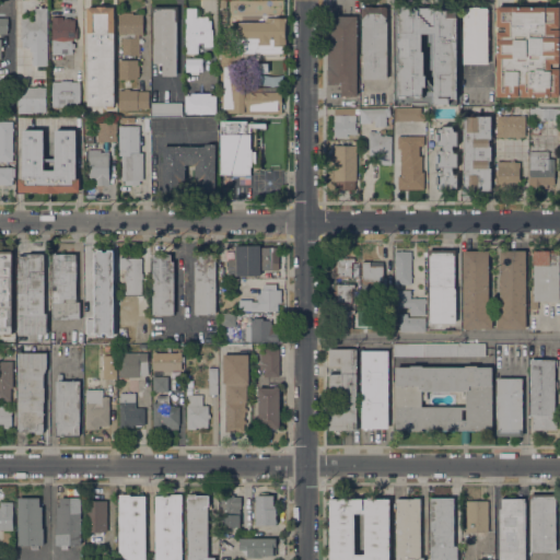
[(86,7),(89,7),(89,6),(113,6),(113,7),(114,7),(114,105),(113,105),(113,108),(106,108),(106,105),(86,106),(86,7)]
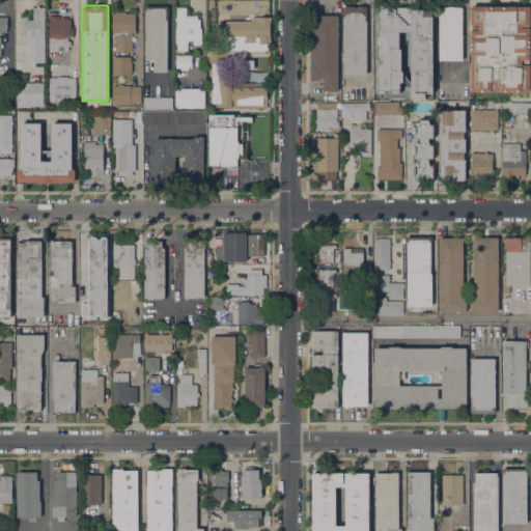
[(145,11),(143,11),(143,5),(168,5),(168,20),(167,20),(167,72),(154,72),(154,60),(144,60),(145,11)]
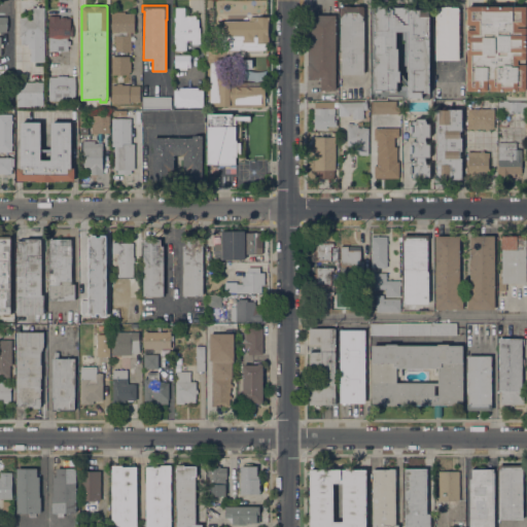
[(363,74),(342,74),(342,49),(340,49),(340,5),(364,6),(363,74)]
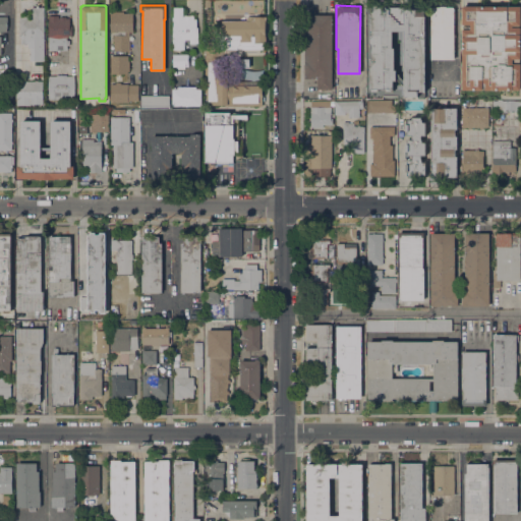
[(424,97),(403,97),(404,32),(392,32),(392,48),(394,48),(393,69),(396,69),(396,80),(393,80),(392,92),(385,92),(385,89),(378,89),(378,92),(369,92),(369,58),(370,58),(370,45),(368,45),(368,7),(372,7),(372,5),(378,5),(378,6),(386,7),(386,8),(388,8),(388,7),(403,7),(403,9),(406,9),(407,6),(411,6),(411,9),(423,9),(423,15),(424,15),(424,97)]
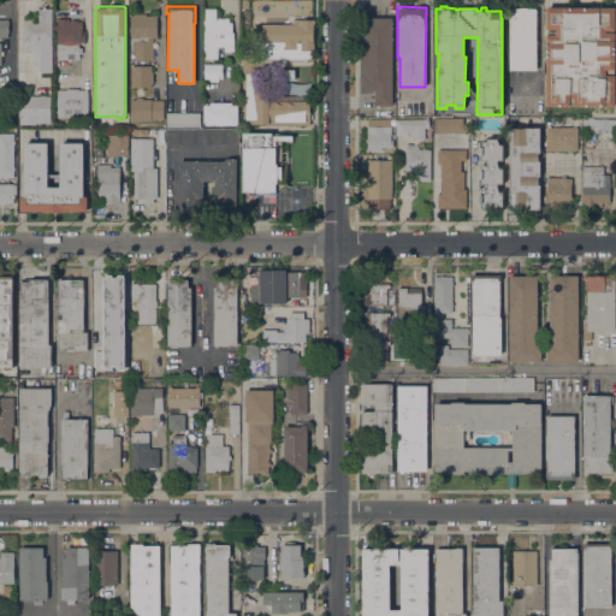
[(546,6),(615,6),(615,108),(545,108),(546,6)]
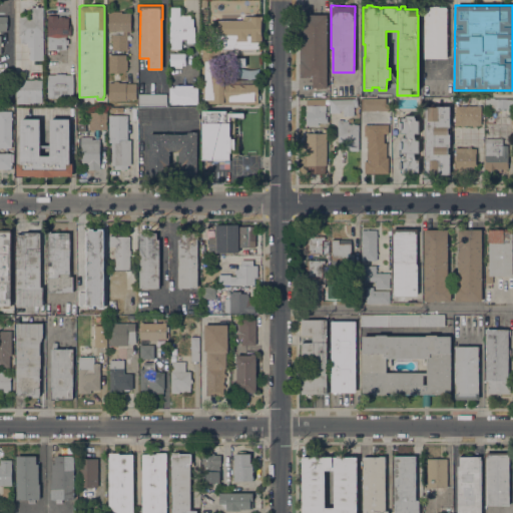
[(447,12),(448,12),(448,22),(447,22),(447,37),(448,37),(448,49),(447,49),(447,58),(424,58),(424,12),(424,6),(446,6),(446,8),(447,8),(447,12)]
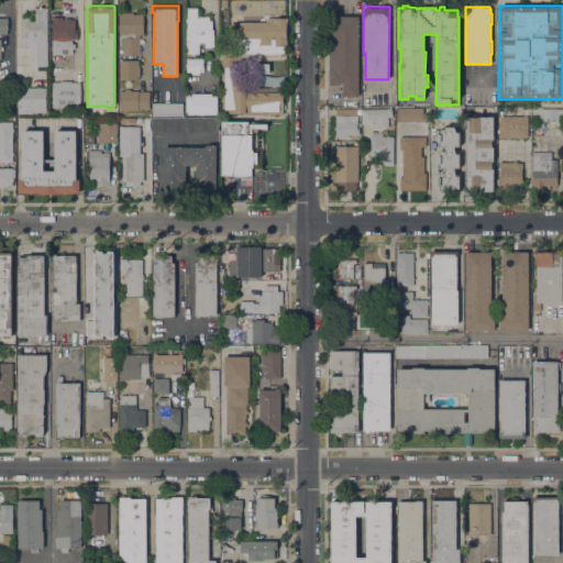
[(20,18),(30,18),(30,21),(33,21),(33,8),(47,8),(47,66),(32,66),(32,52),(30,52),(30,47),(22,47),(22,41),(20,41),(20,18)]
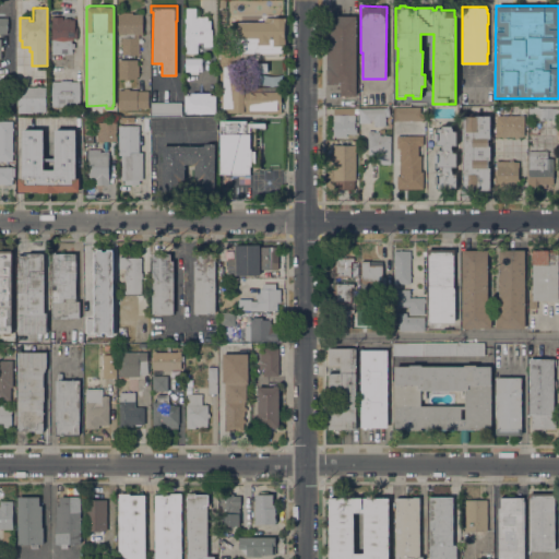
[(185,19),(186,19),(186,8),(195,8),(195,16),(206,16),(206,20),(211,20),(211,28),(212,28),(212,46),(210,46),(210,48),(203,48),(203,46),(199,46),(199,48),(197,48),(197,52),(185,52),(185,19)]
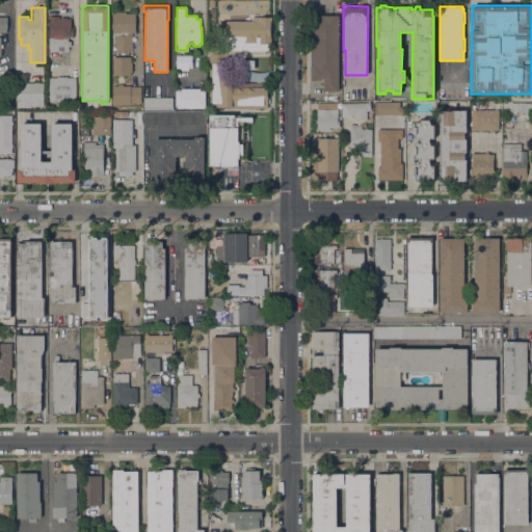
[(112,32),(112,12),(123,14),(123,11),(126,11),(126,12),(135,14),(135,21),(136,21),(136,25),(135,25),(135,32),(131,32),(131,52),(115,52),(116,32),(112,32)]
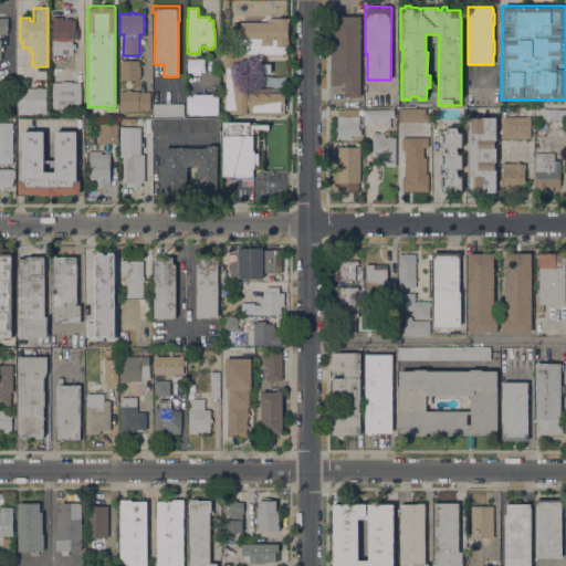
[(360,96),(344,96),(344,85),(331,85),(331,51),(333,51),(333,31),(331,31),(331,16),(360,16),(360,96)]
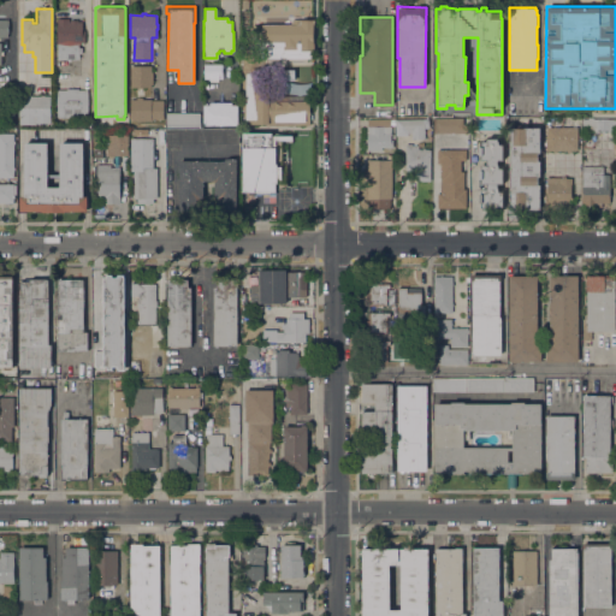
[(57,59),(57,18),(69,18),(69,22),(70,22),(70,19),(77,19),(77,21),(82,21),(82,30),(84,30),(84,43),(80,43),(80,47),(82,47),(82,53),(80,53),(80,59),(57,59)]
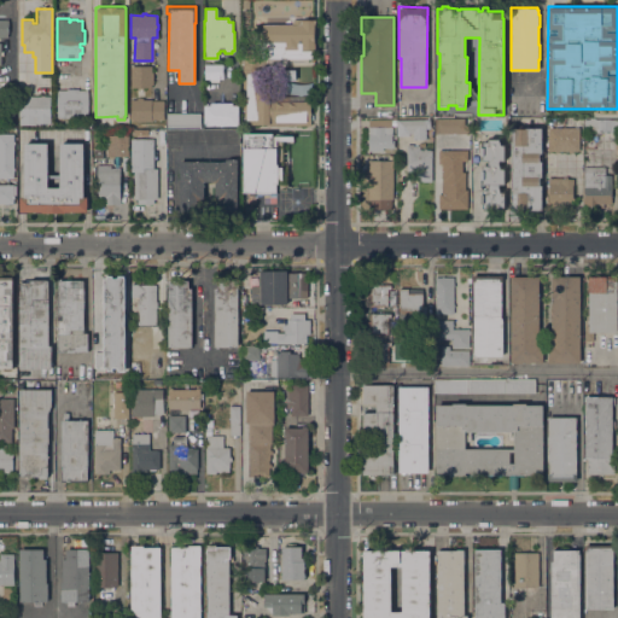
[(261,58),(261,41),(257,41),(257,31),(261,31),(261,24),(292,24),(292,19),(315,19),(315,50),(314,50),(314,58),(313,58),(261,58)]
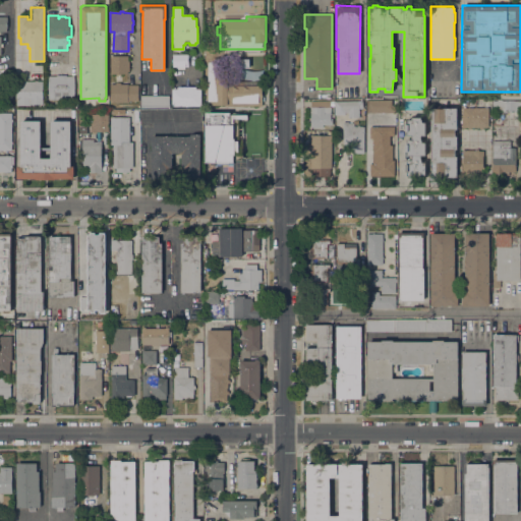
[(222,69),(227,69),(227,81),(262,81),(262,106),(206,105),(206,79),(205,79),(205,41),(219,42),(219,57),(222,57),(222,69)]
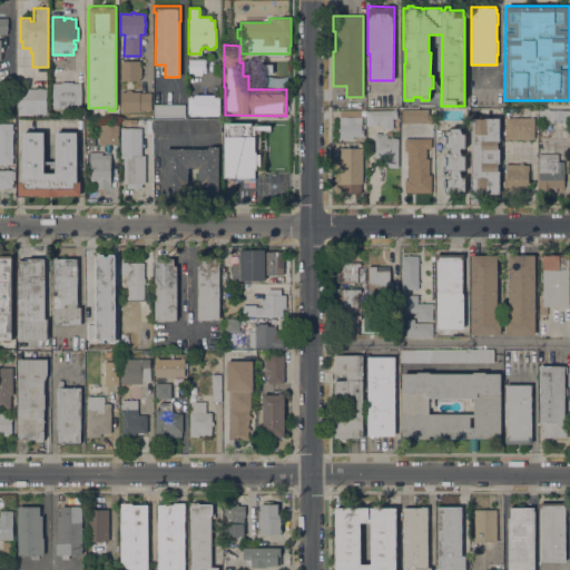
[(212,59),(212,72),(203,71),(203,72),(202,72),(202,75),(193,75),(193,72),(188,72),(188,59),(212,59)]
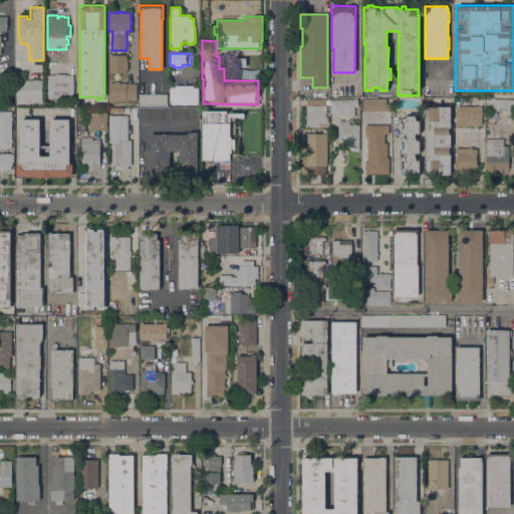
[(108,55),(125,54),(125,60),(127,60),(127,69),(125,69),(125,72),(108,72),(108,55)]
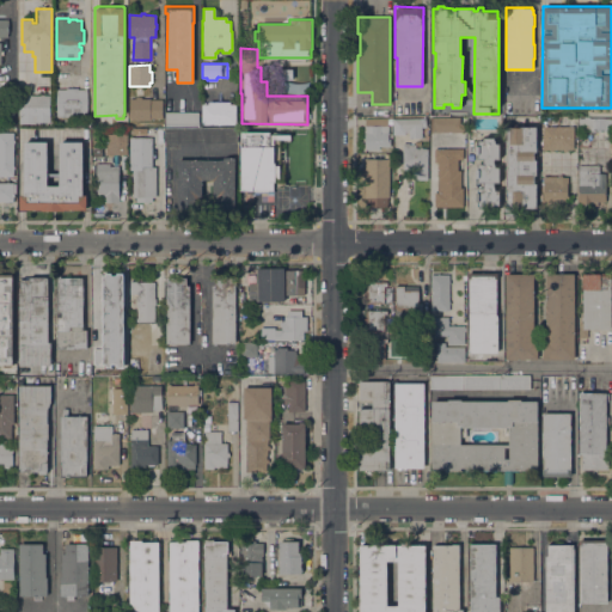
[(56,116),(56,89),(66,89),(66,87),(78,87),(78,89),(87,89),(87,116),(56,116)]
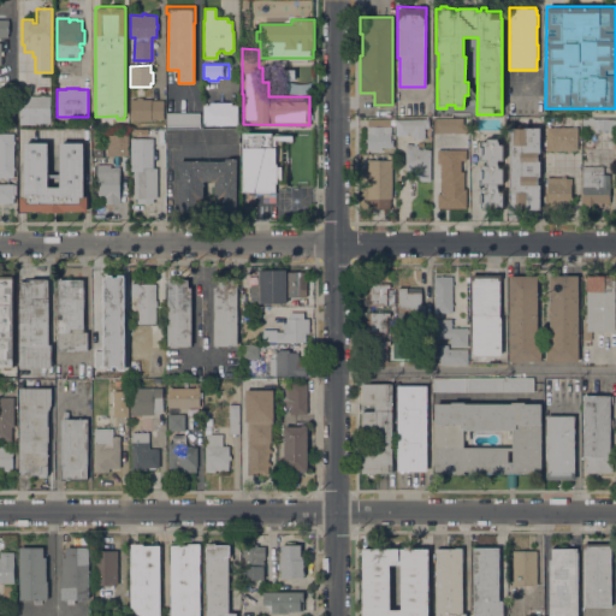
[(19,95),(41,95),(43,95),(51,95),(51,123),(34,123),(34,124),(19,124),(19,118),(19,95)]
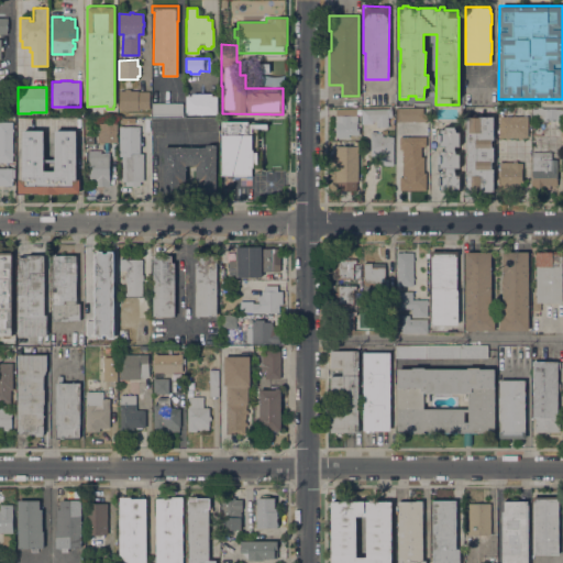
[(119,110),(119,90),(124,90),(124,88),(130,88),(130,90),(139,90),(138,91),(150,91),(150,109),(139,109),(139,110),(119,110)]
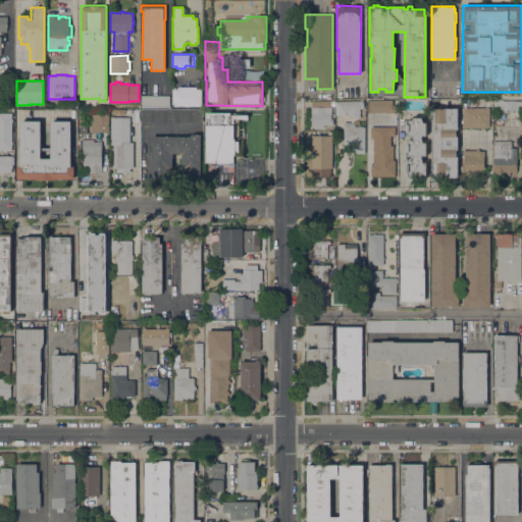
[(0,85),(11,86),(11,99),(0,99),(0,85)]
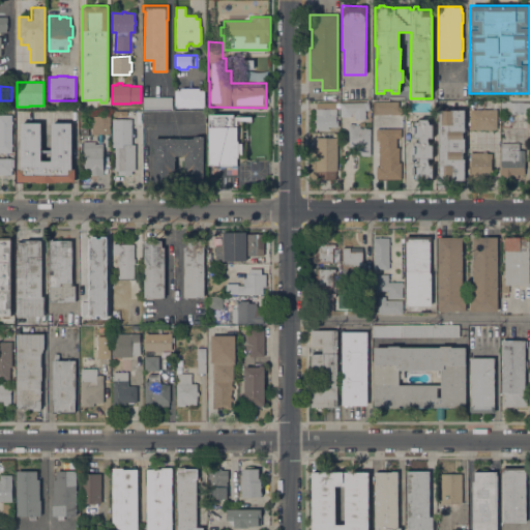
[(175,107),(175,90),(180,90),(180,88),(199,88),(199,90),(204,90),(204,107),(175,107)]
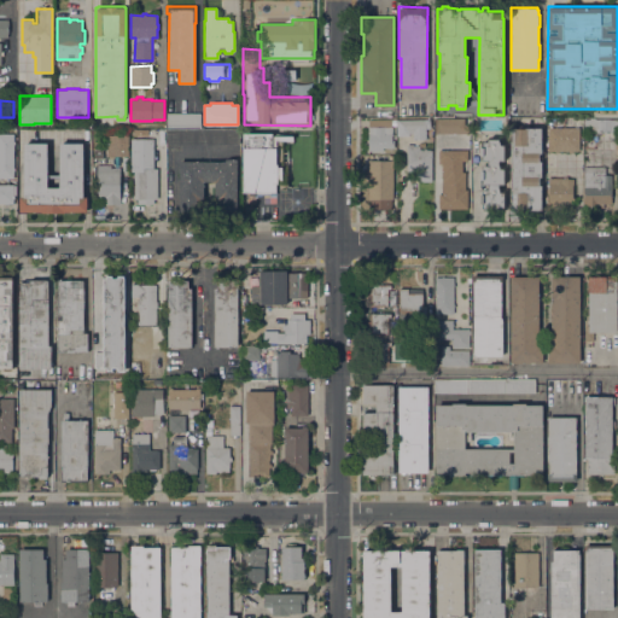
[(165,112),(200,112),(200,129),(165,129),(165,112)]
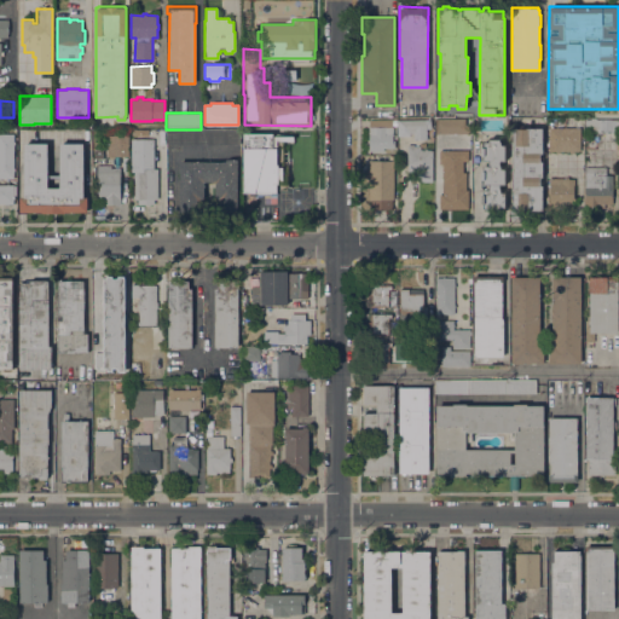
[(618,131),(584,131),(584,117),(590,119),(590,117),(596,117),(596,119),(618,119),(618,131)]
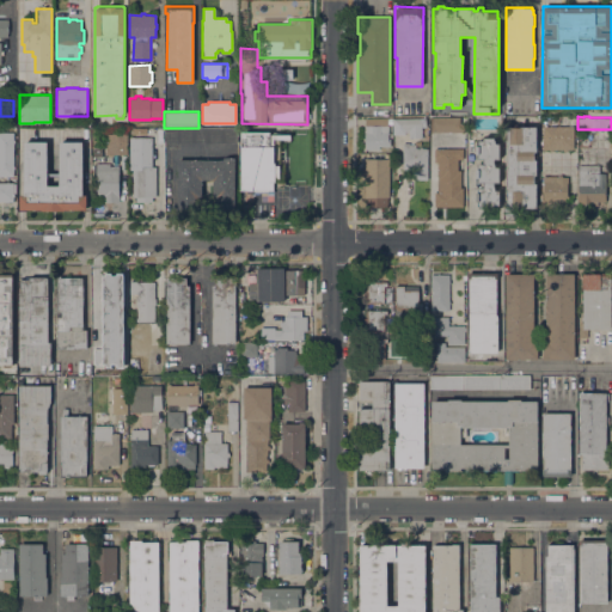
[(429,132),(429,117),(459,117),(459,124),(464,124),(464,132),(429,132)]
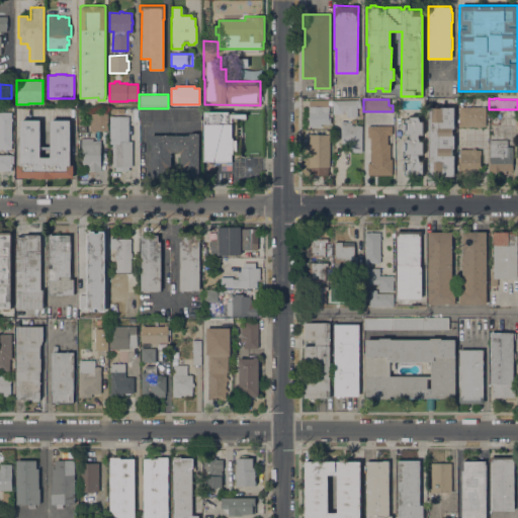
[(309,100),(328,100),(328,117),(330,117),(330,123),(321,123),(321,126),(309,126),(309,100)]
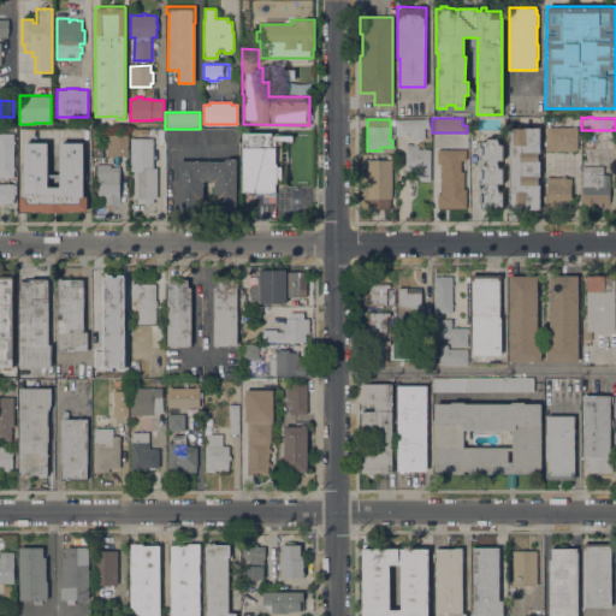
[(428,119),(428,128),(424,128),(425,138),(412,138),(412,132),(408,132),(408,135),(396,135),(396,119),(428,119)]
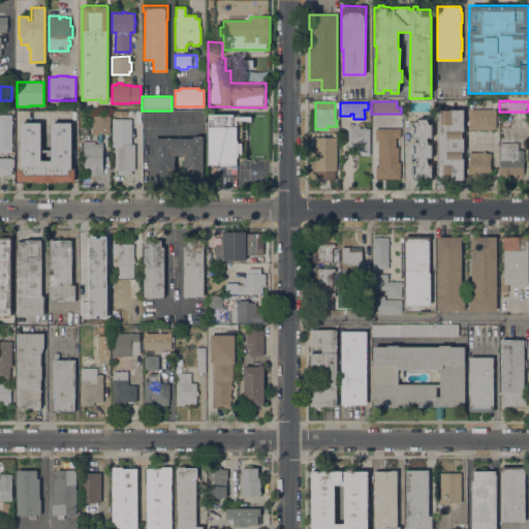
[(496,109),(496,129),(490,129),(490,130),(487,130),(487,129),(478,129),(478,130),(475,130),(475,129),(469,129),(469,109),(496,109)]
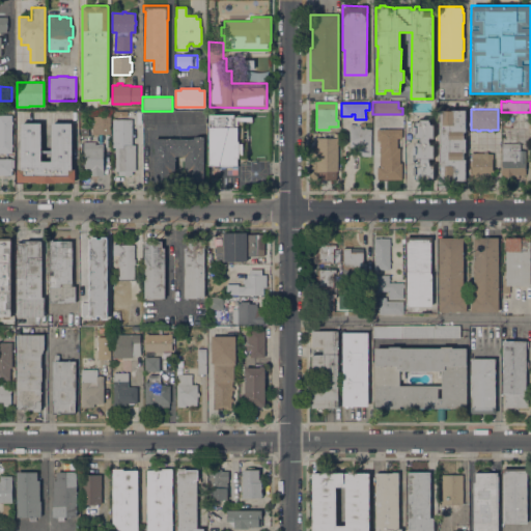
[(440,180),(439,110),(465,110),(465,132),(464,132),(464,138),(465,138),(465,152),(464,152),(464,159),(465,159),(465,180),(451,180),(451,182),(450,183),(449,183),(447,183),(446,180),(440,180)]
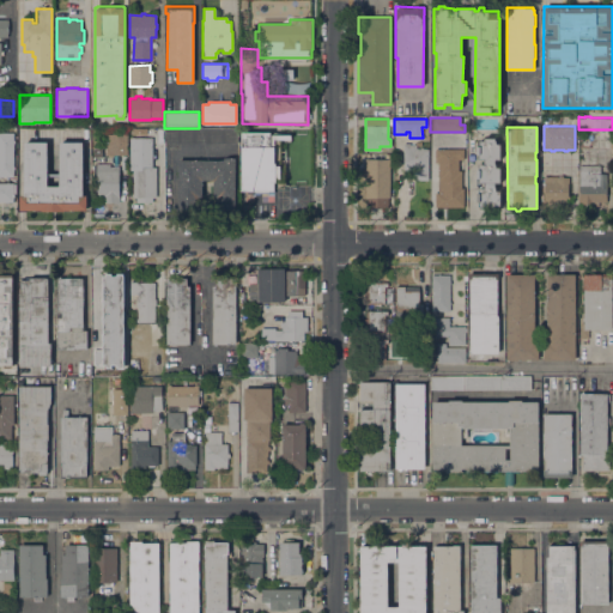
[(237,128),(237,141),(164,141),(164,128),(199,128),(237,128)]
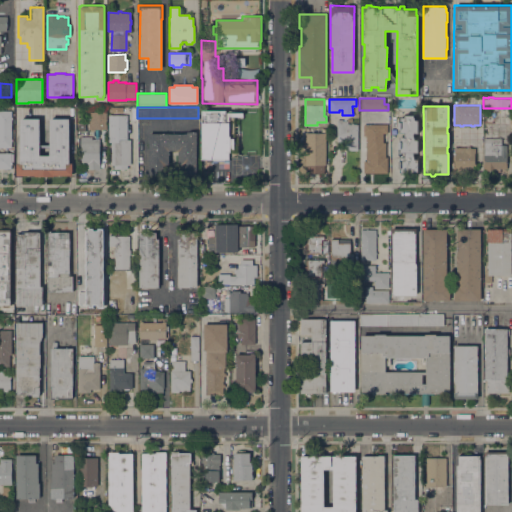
[(238,157),(229,157),(229,159),(202,159),(201,110),(226,110),(226,112),(243,112),(243,116),(234,116),(234,124),(237,124),(238,157)]
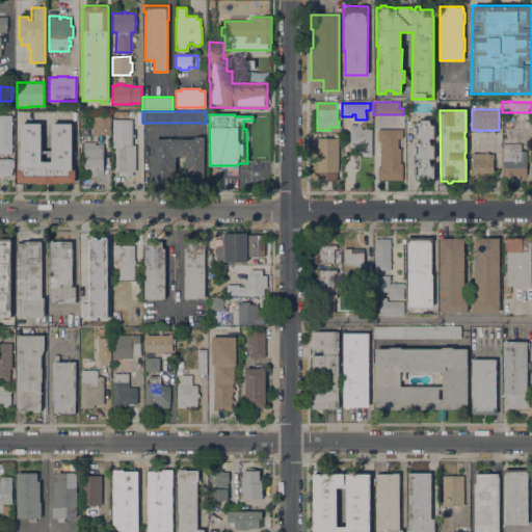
[(0,115),(11,115),(11,153),(0,153),(0,115)]
